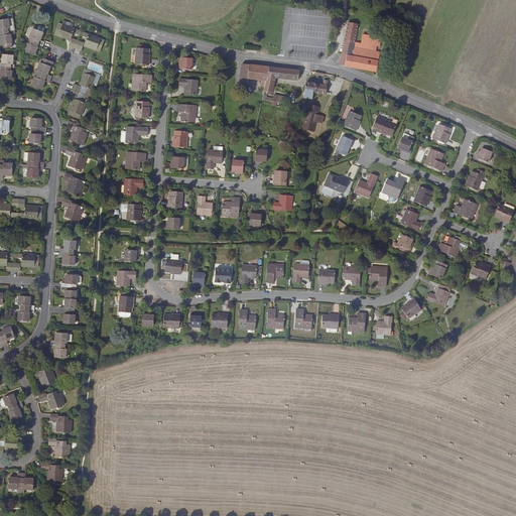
[(320,11),(320,23),(330,24),(330,11),(320,11)]
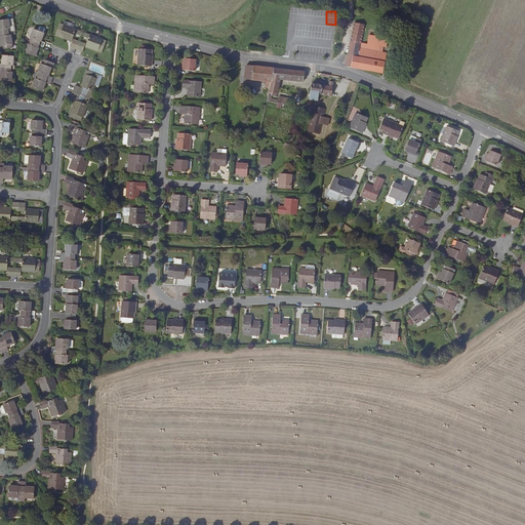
[(0,31),(0,34),(11,33),(10,30),(11,30),(10,21),(9,21),(0,23),(0,29),(0,31)]
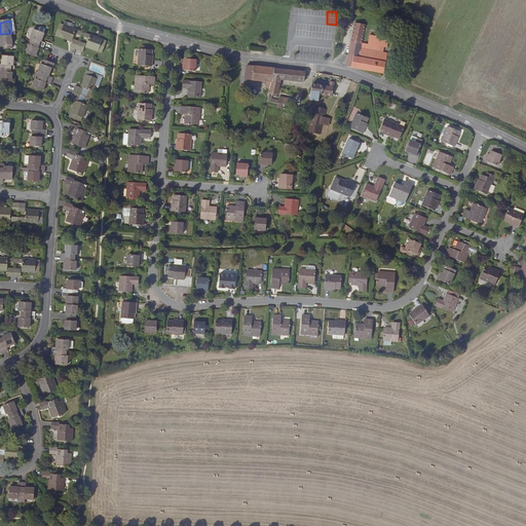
[(64,23),(63,28),(75,32),(75,31),(73,31),(74,27),(64,23)]
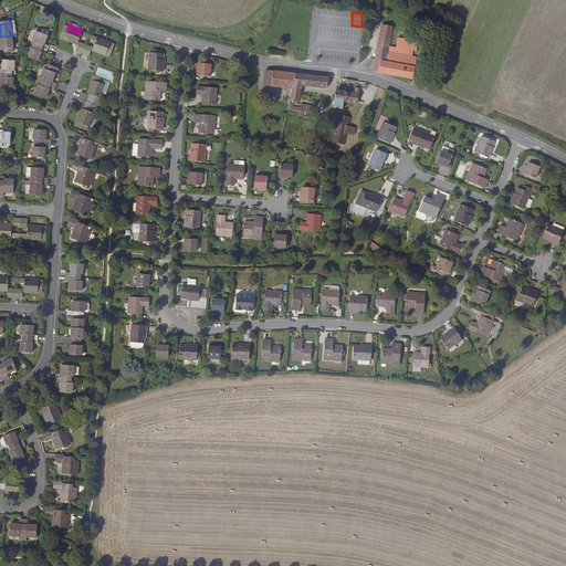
[(386,61),(387,51),(388,46),(391,25),(381,24),(378,45),(377,45),(375,60),(373,71),(384,73),(386,61)]
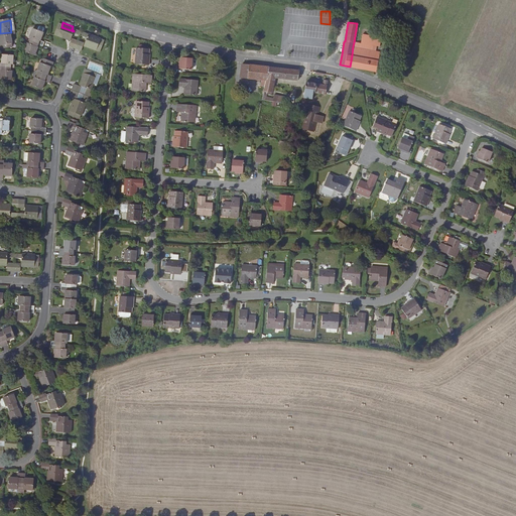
[(76,36),(78,33),(74,31),(61,27),(58,26),(54,37),(65,40),(66,39),(71,41),(73,34),(76,36)]
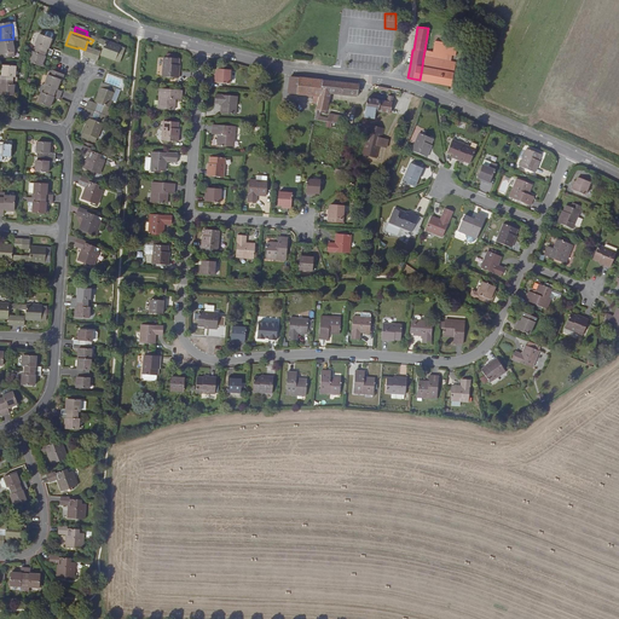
[(34,50),(51,57),(52,53),(47,51),(51,42),(50,41),(44,39),(39,38),(35,46),(34,50)]
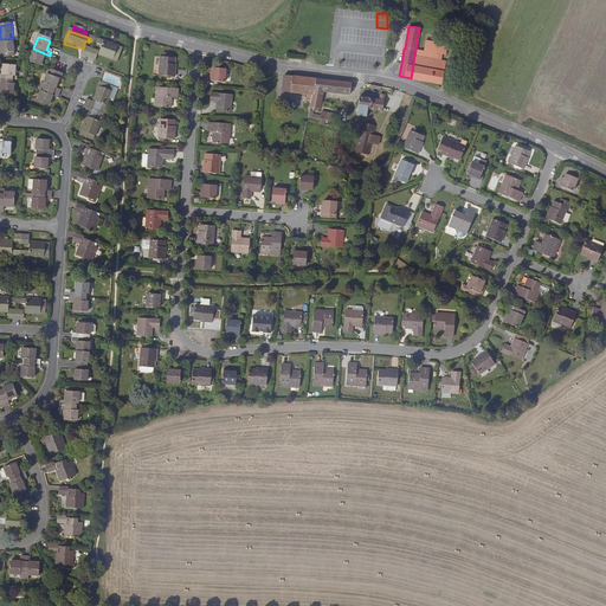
[(13,38),(0,39),(0,44),(1,53),(5,53),(6,58),(17,56),(14,43),(18,42),(18,38),(13,38)]
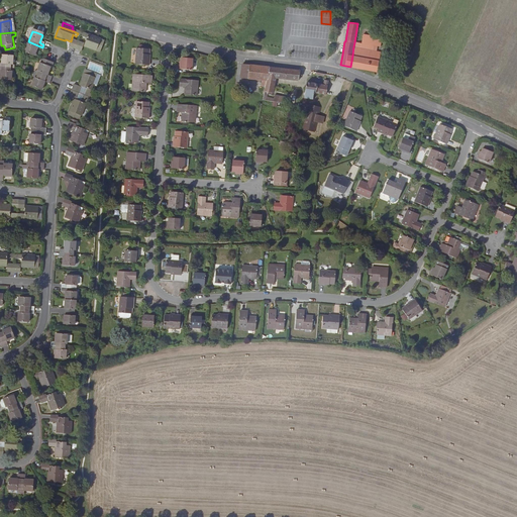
[(354,42),(353,46),(372,50),(373,45),(375,45),(379,46),(380,37),(362,34),(360,42),(354,42)]
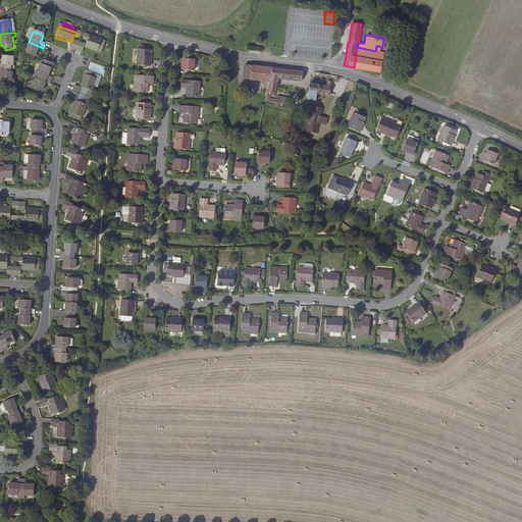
[(88,41),(85,47),(90,49),(89,50),(99,54),(103,43),(100,42),(100,41),(89,37),(85,36),(84,39),(88,41)]
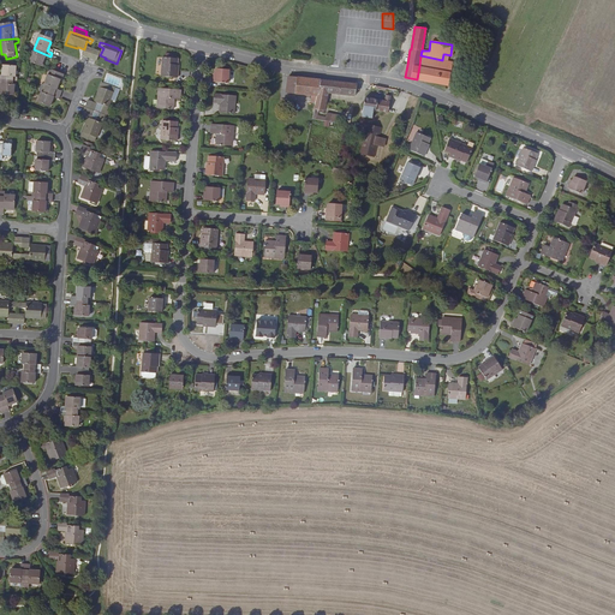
[(48,60),(51,57),(34,49),(33,54),(31,53),(28,63),(40,67),(43,58),(46,59),(48,60)]
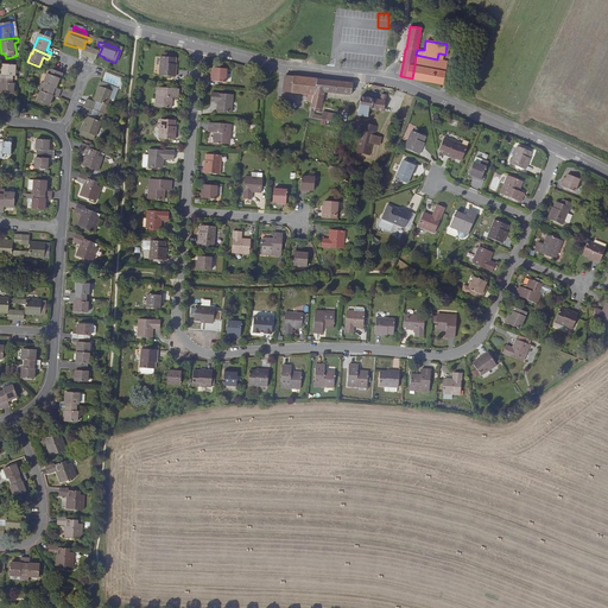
[(81,57),(88,59),(92,51),(84,49),(81,57)]
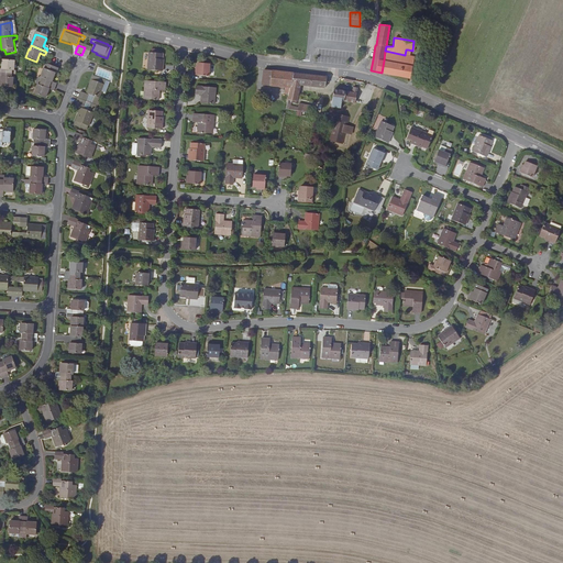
[(85,47),(81,55),(87,57),(90,50),(85,47)]
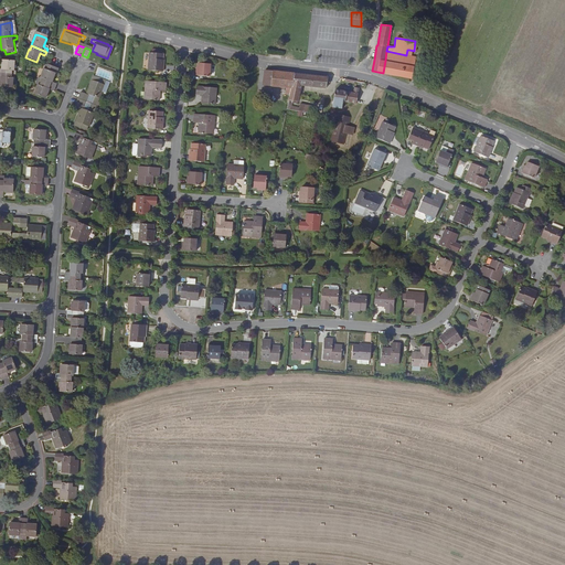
[(406,55),(386,51),(385,61),(383,73),(411,78),(415,56),(409,55),(406,55)]
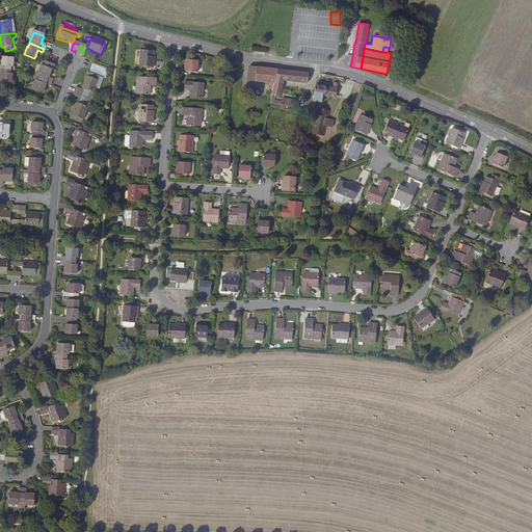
[(154,68),(154,61),(153,61),(153,57),(154,51),(140,50),(139,67),(154,68)]
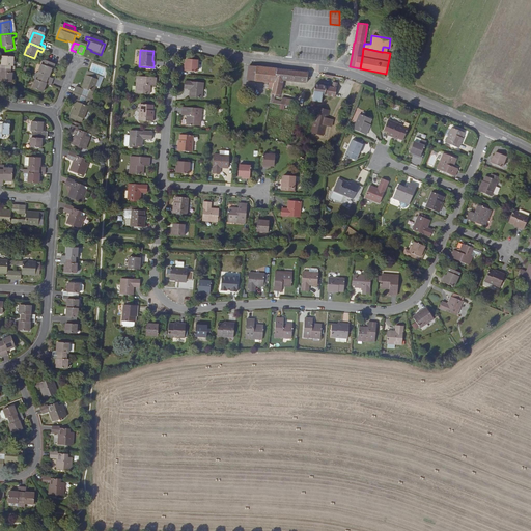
[(0,70),(11,71),(11,67),(12,67),(12,59),(2,58),(1,66),(0,65),(0,70)]
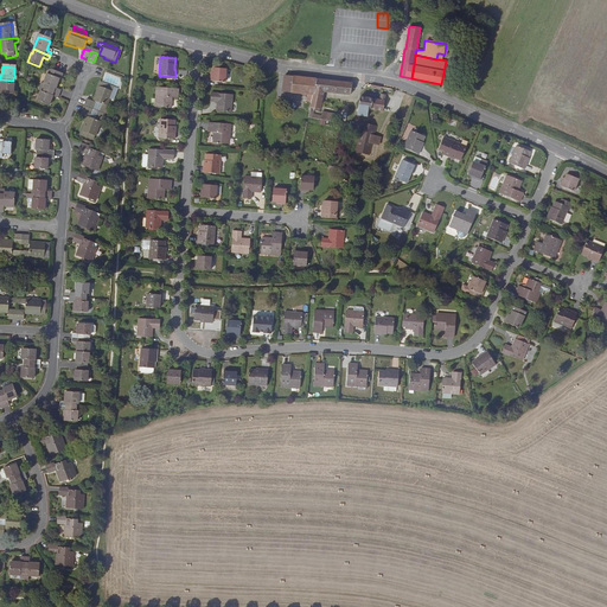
[(213,69),(212,72),(212,77),(211,77),(210,81),(225,82),(227,70),(213,69)]
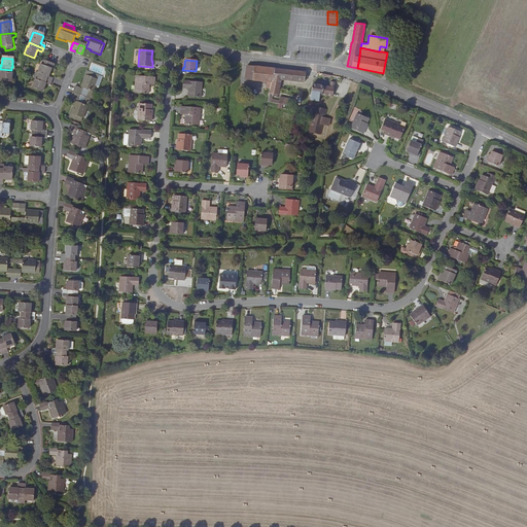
[(307,72),(270,68),(246,65),(245,78),(266,81),(266,85),(271,86),(268,101),(278,103),(278,107),(282,108),(283,104),(290,106),(291,98),(279,96),(279,100),(272,98),(273,96),(277,96),(280,79),(304,81),(307,72)]
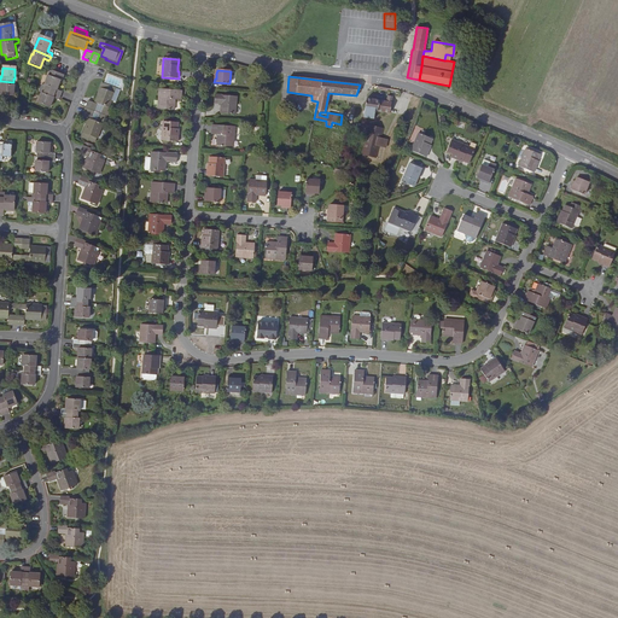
[(45,92),(60,98),(63,94),(59,93),(57,92),(60,83),(50,79),(46,87),(45,92)]
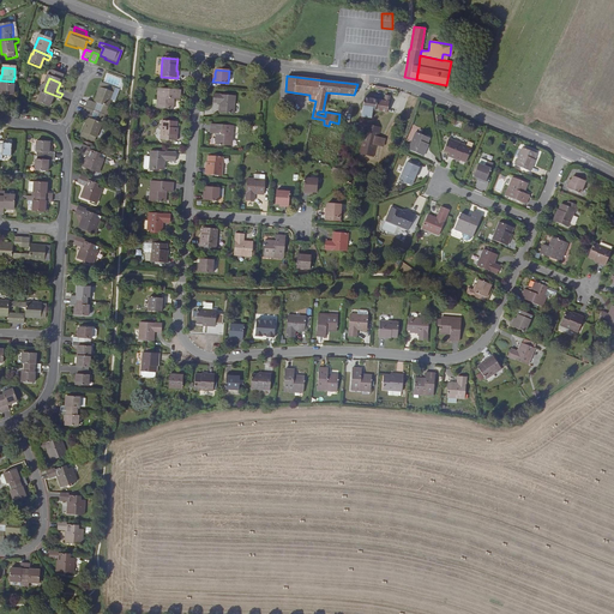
[(107,78),(103,86),(122,94),(125,85),(107,78)]
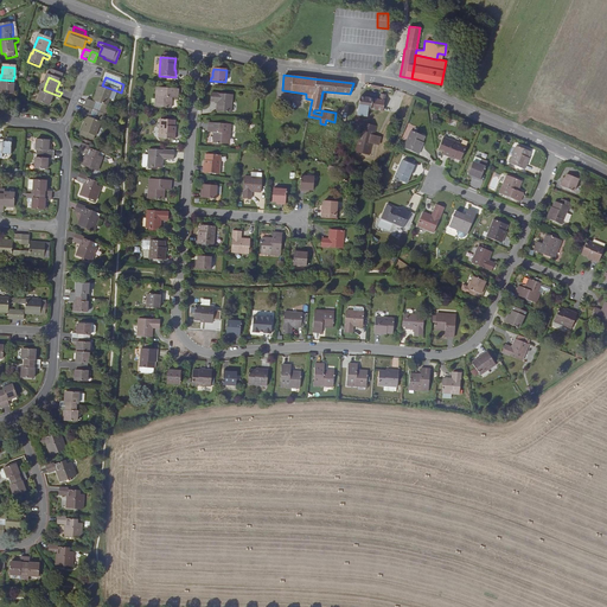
[(13,81),(0,80),(0,84),(0,90),(0,94),(13,95),(13,85),(12,85),(13,81)]
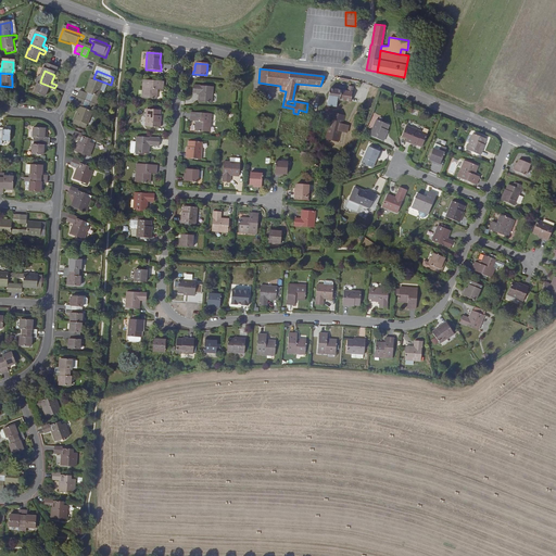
[(91,78),(87,89),(89,90),(87,95),(93,98),(92,101),(96,103),(98,99),(99,99),(103,87),(102,87),(103,83),(91,78)]
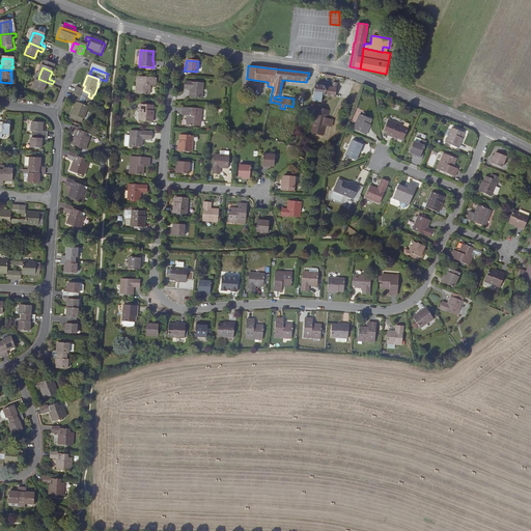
[(138,90),(138,93),(149,94),(150,86),(156,86),(156,78),(137,77),(136,89),(138,90)]
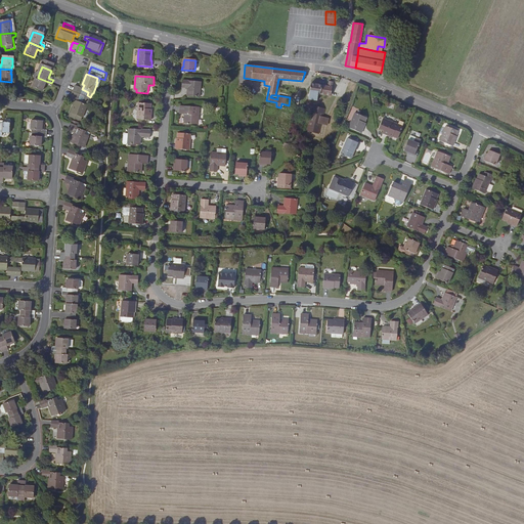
[(50,86),(51,83),(38,78),(37,81),(36,81),(33,88),(43,92),(46,84),(50,86)]
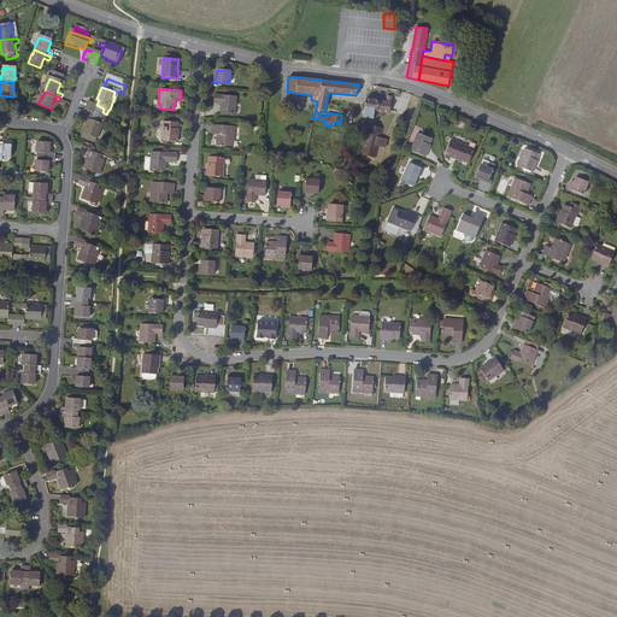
[(215,103),(221,104),(222,104),(222,113),(235,115),(236,97),(215,95),(215,103)]
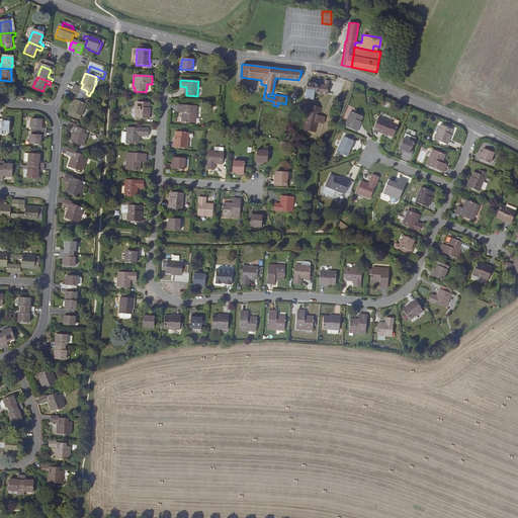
[(327,94),(329,82),(324,81),(324,85),(307,83),(305,101),(304,101),(303,106),(299,105),(298,109),(301,109),(306,110),(307,106),(308,102),(307,102),(308,99),(313,99),(315,93),(327,94)]
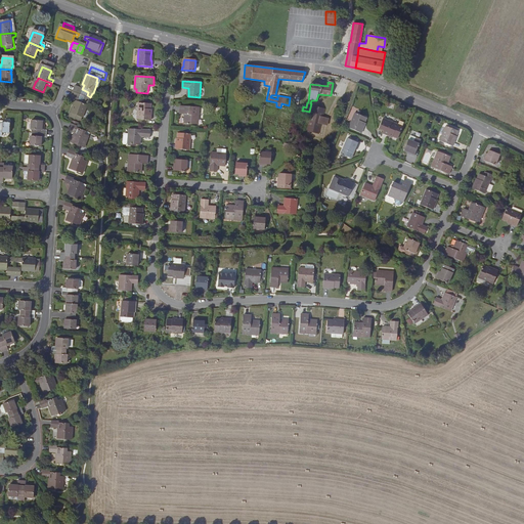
[(75,88),(73,93),(80,96),(82,91),(75,88)]
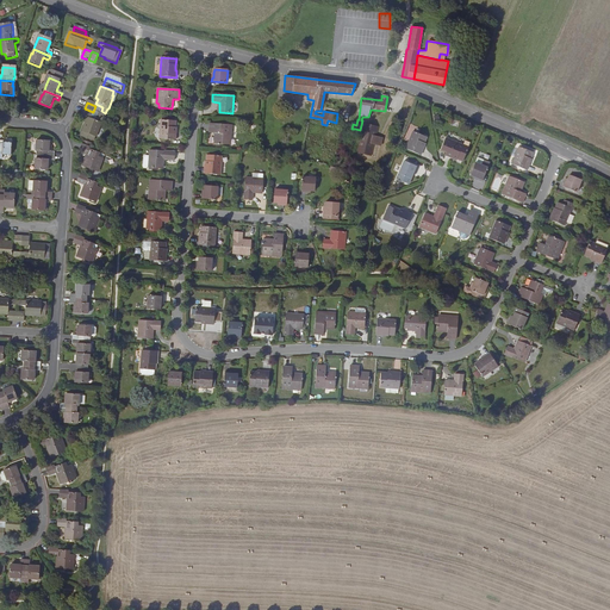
[(93,112),(85,109),(81,116),(89,119),(93,112)]
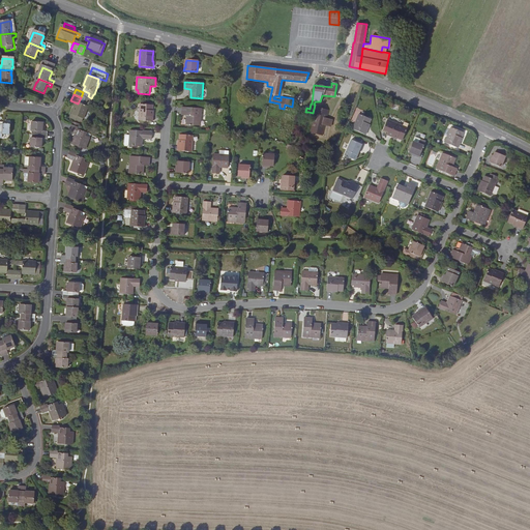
[(84,107),(78,105),(76,110),(75,109),(70,119),(82,124),(83,120),(84,120),(88,109),(89,105),(86,104),(84,107)]
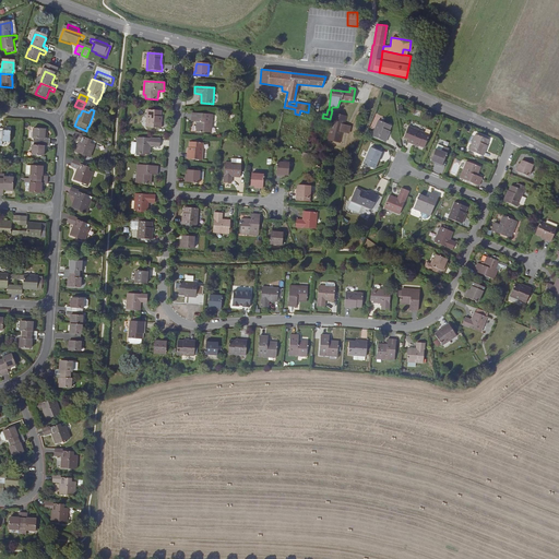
[(161,128),(162,121),(161,121),(161,117),(161,111),(147,110),(146,117),(145,127),(161,128)]
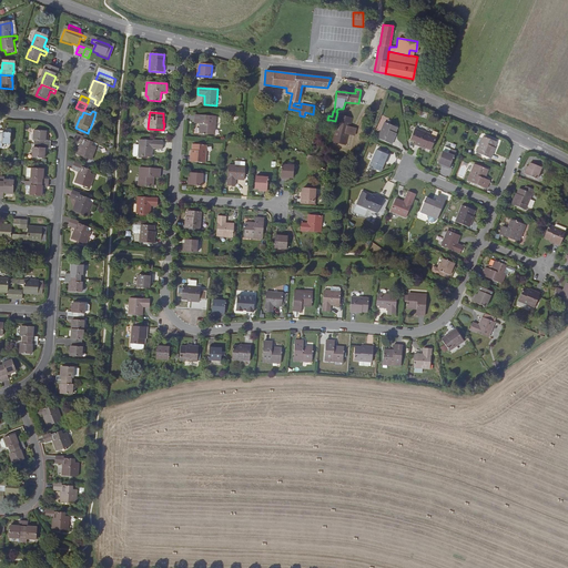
[(336,130),(334,138),(334,140),(351,142),(352,131),(353,123),(354,114),(337,112),(336,117),(338,117),(337,121),(336,121),(336,125),(337,125),(336,130)]
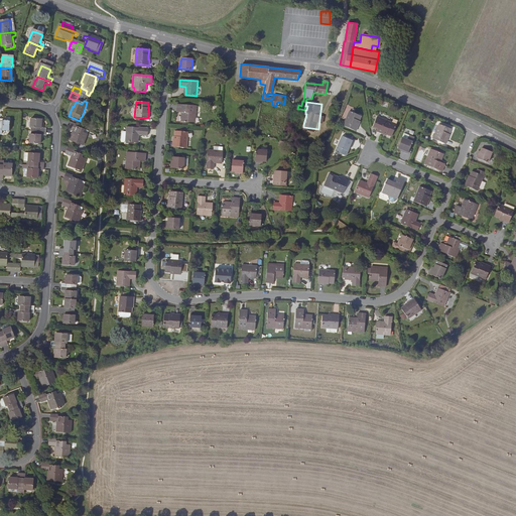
[(194,115),(196,115),(196,106),(177,104),(176,112),(181,113),(181,121),(192,122),(194,115)]
